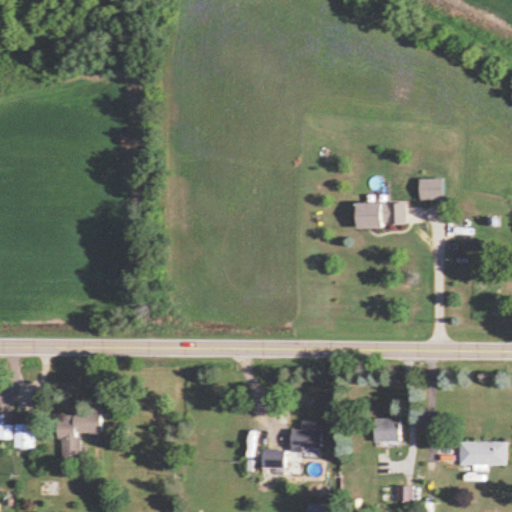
[(449,199),(449,177),(425,177),(425,199),(449,199)]
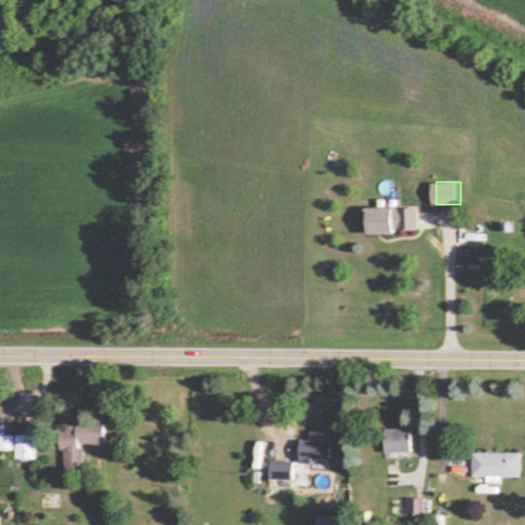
[(370,207),(370,233),(419,233),(419,207),(370,207)]
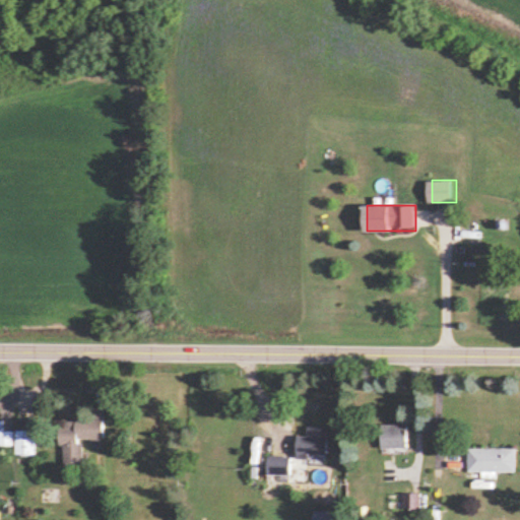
[(63,467),(84,466),(83,440),(91,440),(91,447),(106,446),(105,418),(62,420),(63,467)]
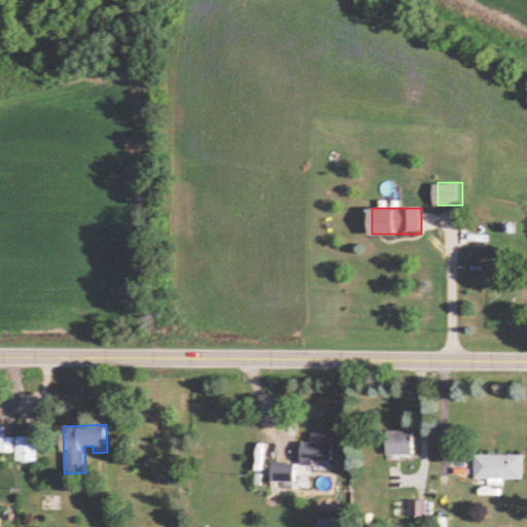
[(415,456),(415,430),(388,430),(388,456),(415,456)]
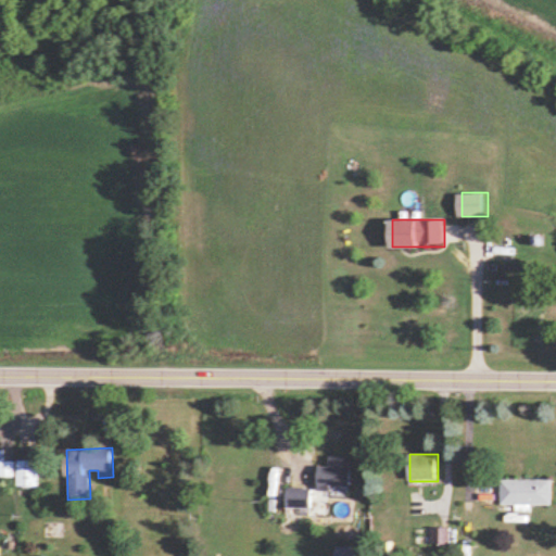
[(352,455),(330,455),(330,467),(318,467),(318,489),(352,489),(352,455)]
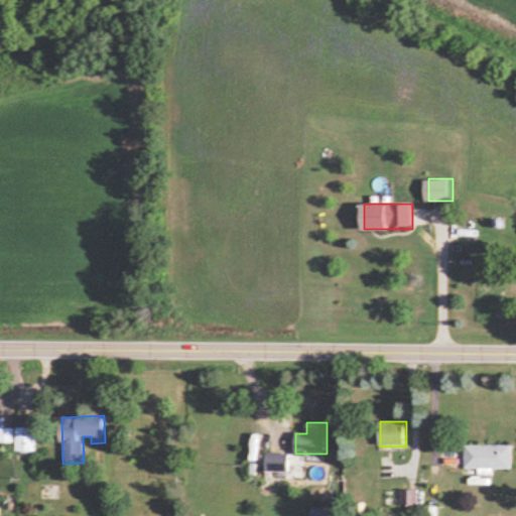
[(16,450),(35,450),(35,425),(16,425),(16,450)]
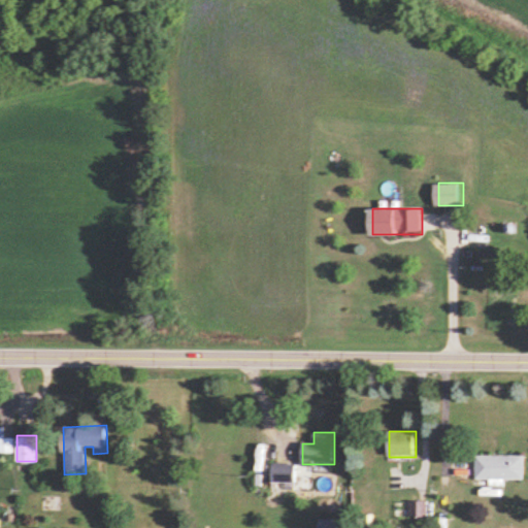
[(475,479),(524,479),(524,455),(475,455),(475,479)]
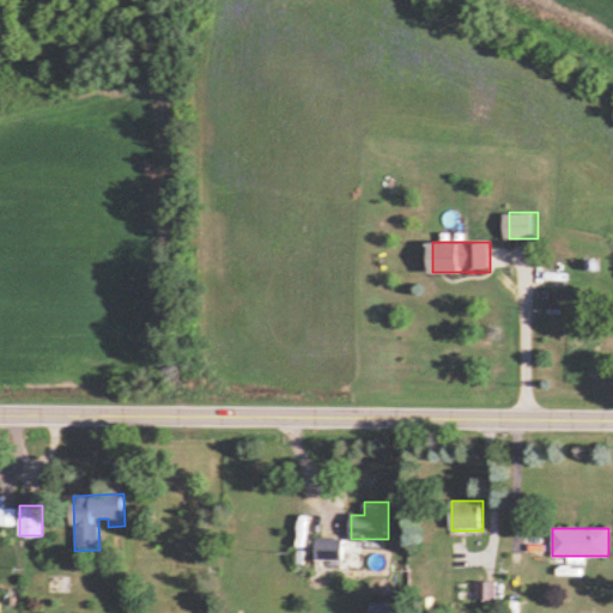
[(343,559),(343,538),(316,538),(316,559),(343,559)]
